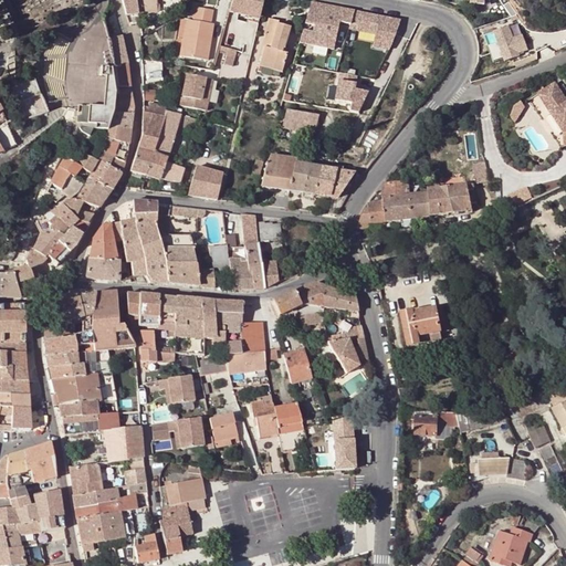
[(122,0),(126,14),(139,13),(136,0),(122,0)]
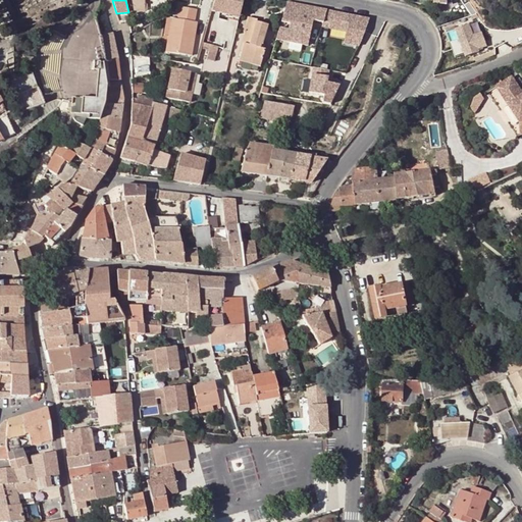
[(125,0),(128,12),(146,11),(145,0),(125,0)]
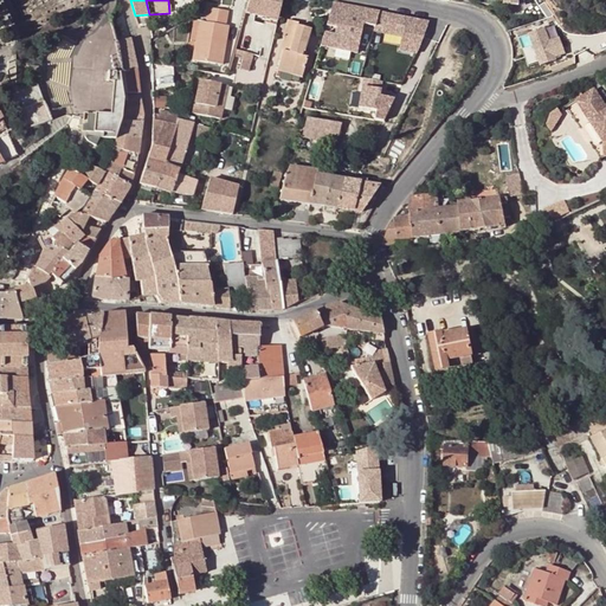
[(281,0),(247,0),(244,14),(276,24),(281,0)]
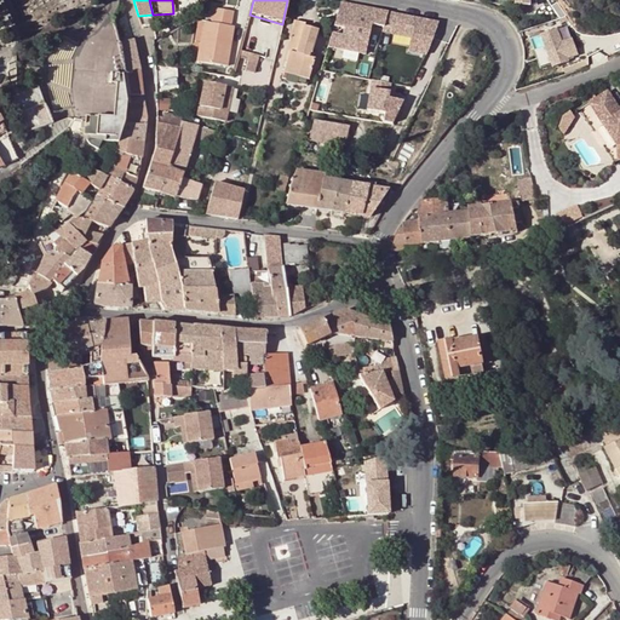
[(340,3),(327,47),(365,55),(372,26),(375,10),(340,3)]
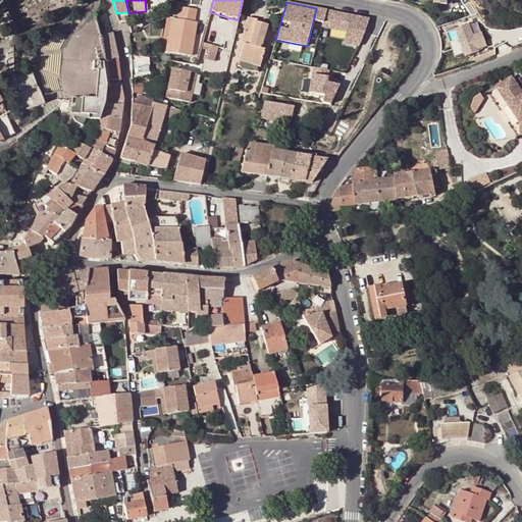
[(178,20),(171,19),(168,36),(165,52),(187,56),(195,22),(194,22),(196,10),(180,7),(178,20)]
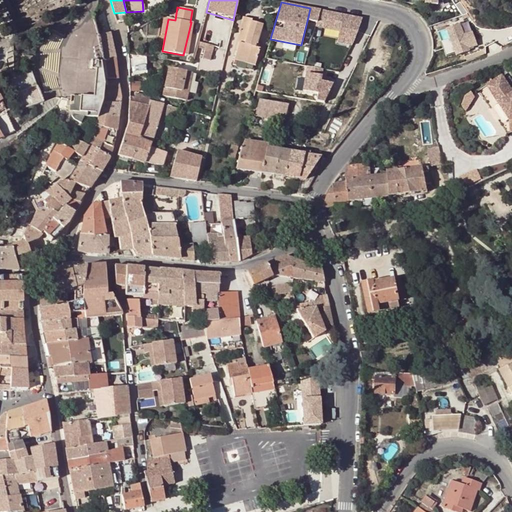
[(317,23),(320,10),(316,9),(310,8),(307,21),(317,23)]
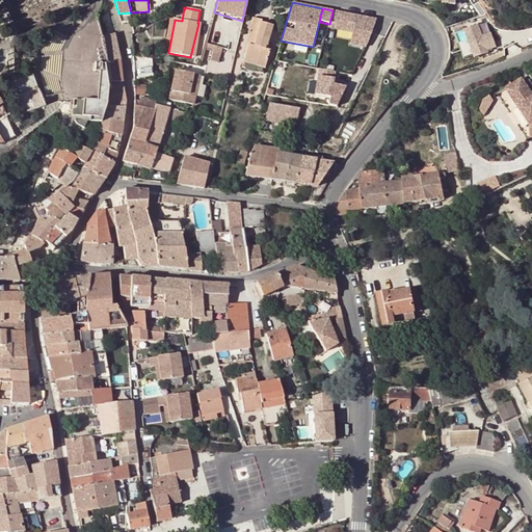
[(333,10),(329,24),(328,27),(338,29),(342,12),(333,10)]
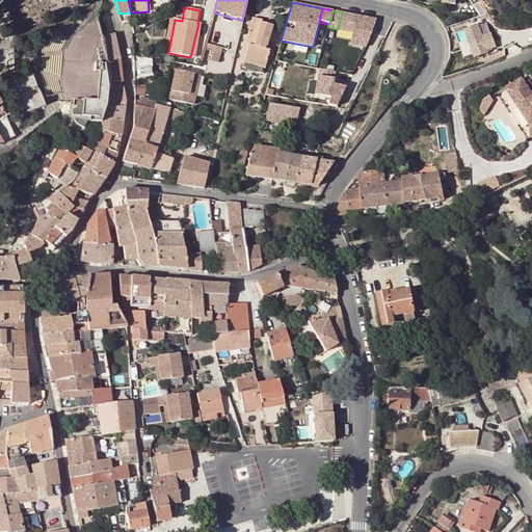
[(350,45),(366,48),(376,20),(342,12),(338,29),(352,32),(350,45)]
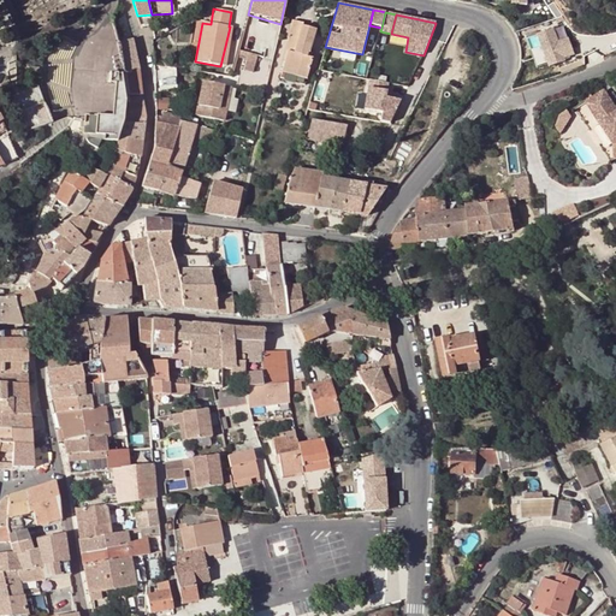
[(291,39),(283,69),(296,71),(296,76),(307,78),(312,59),(311,59),(307,58),(308,52),(314,30),(302,27),(303,24),(292,21),(286,39),(291,39)]
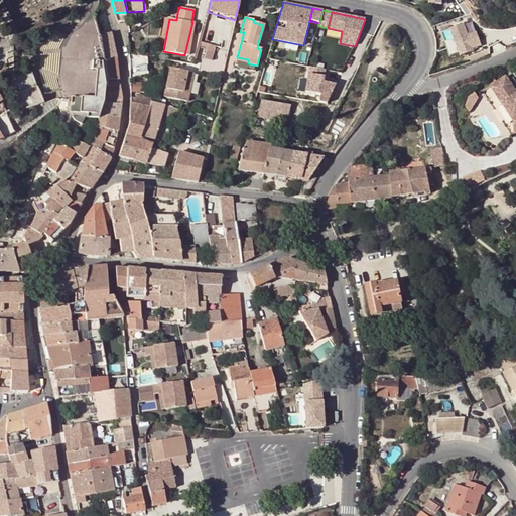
[(192,22),(184,55),(188,56),(195,23),(192,22)]
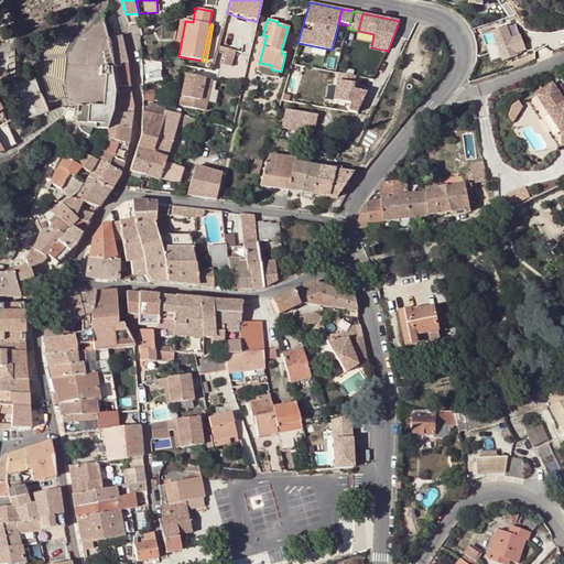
[(487,46),(492,62),(527,50),(521,35),(511,39),(507,26),(492,32),(497,42),(487,46)]
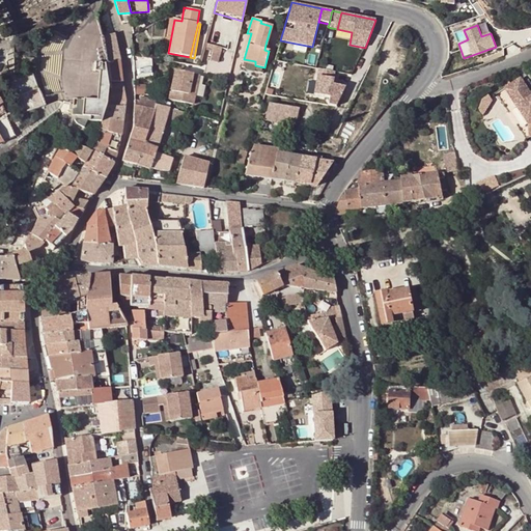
[(102,36),(105,54),(109,81),(122,82),(119,59),(114,33),(102,36)]
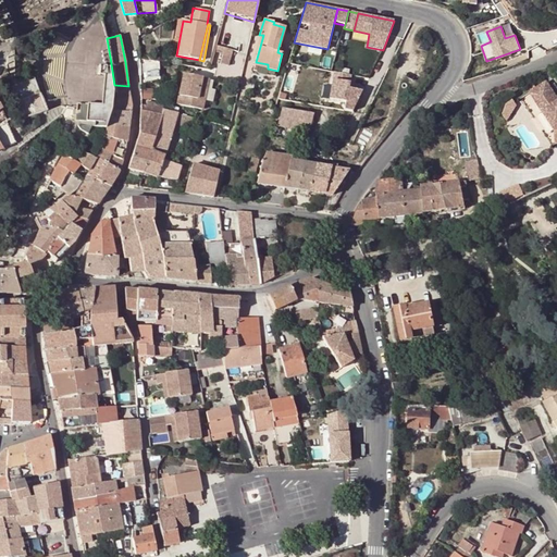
[(223,48),(219,64),(227,66),(232,50),(223,48)]
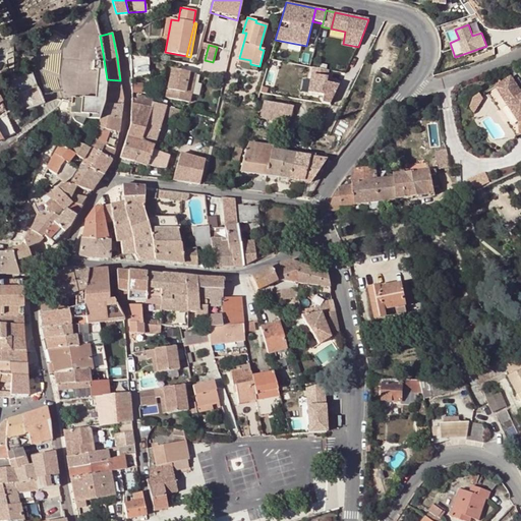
[(98,62),(95,62),(94,70),(97,70),(103,71),(101,62),(98,62)]
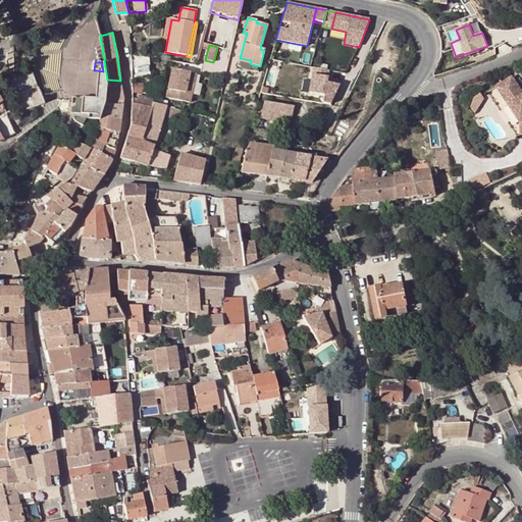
[(330,105),(340,86),(326,84),(328,70),(314,67),(309,94),(324,96),(322,104),(330,105)]
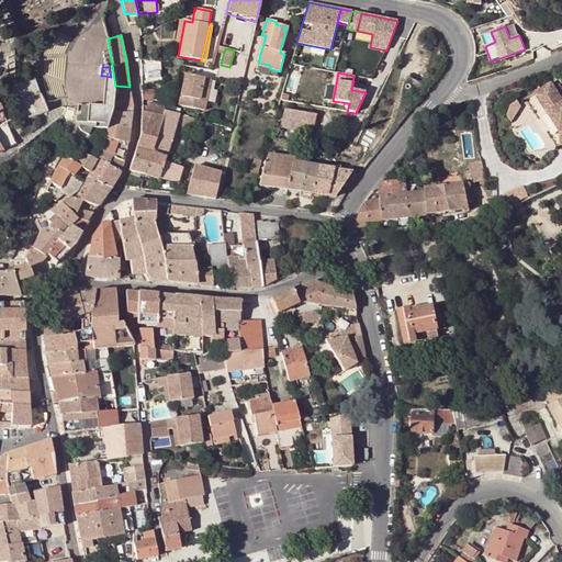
[(179,105),(204,110),(211,79),(186,74),(179,105)]
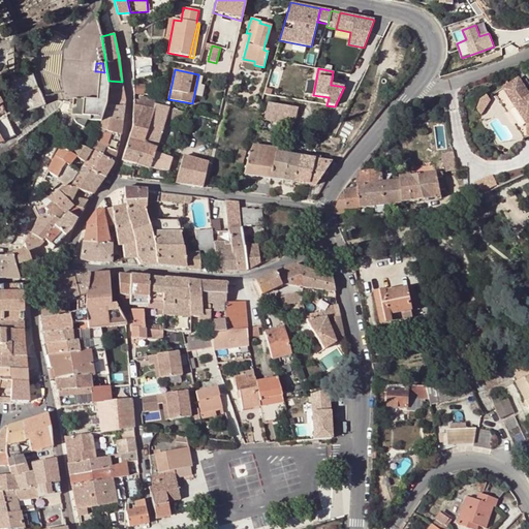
[(96,100),(95,103),(105,104),(107,86),(104,72),(98,71),(96,100)]
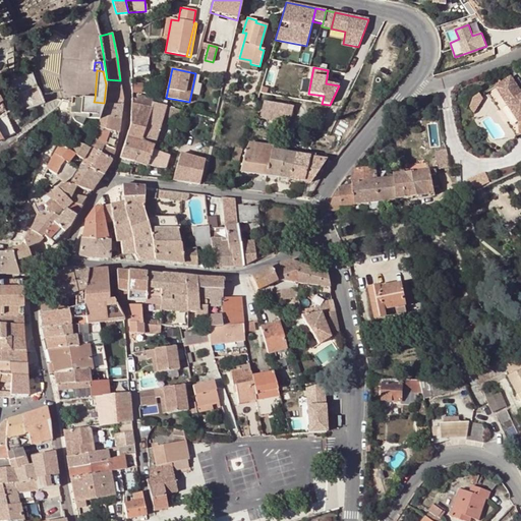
[(520,92),(511,77),(502,83),(506,90),(506,93),(502,96),(519,122),(520,131),(520,130),(520,92)]
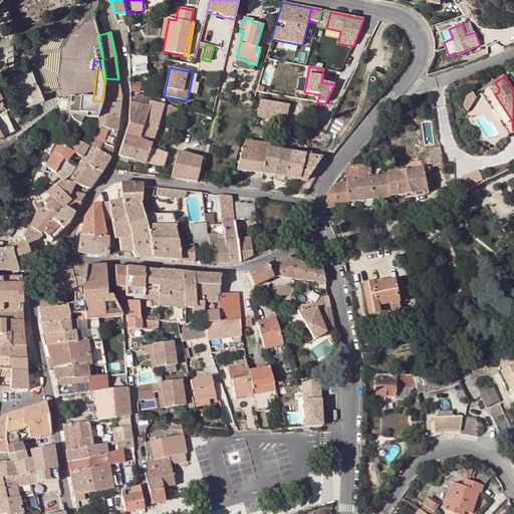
[(121,97),(118,79),(105,78),(107,89),(106,92),(104,99),(103,102),(119,103),(121,97)]
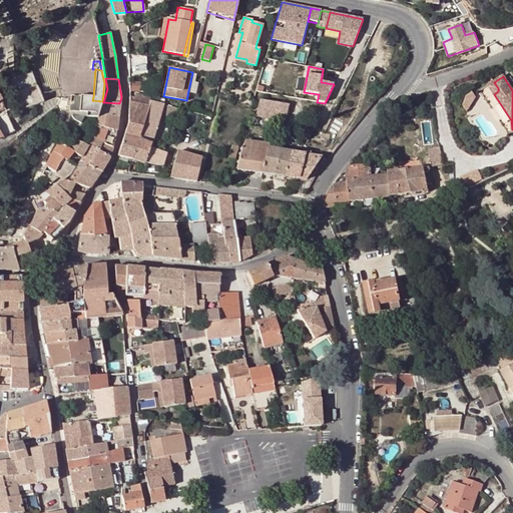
[(488,86),(494,94),(498,91),(498,88),(494,82),(488,86)]
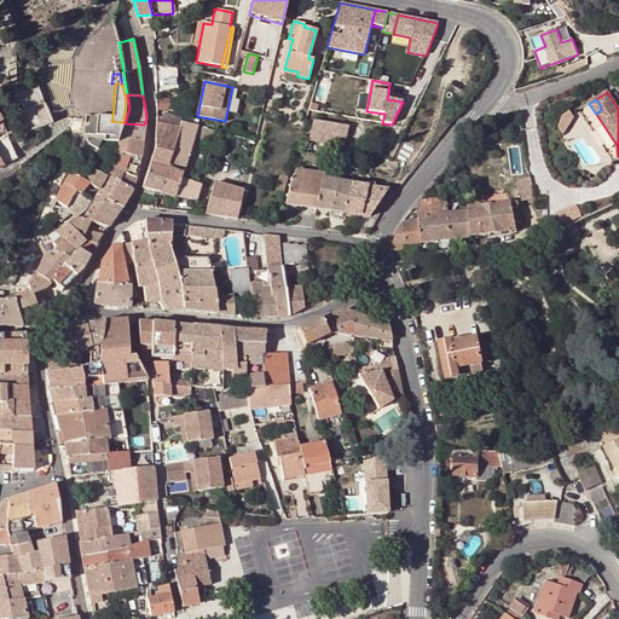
[(88,115),(87,127),(84,126),(82,133),(100,136),(100,139),(85,138),(91,144),(97,148),(100,140),(117,142),(123,122),(111,121),(113,117),(88,115)]
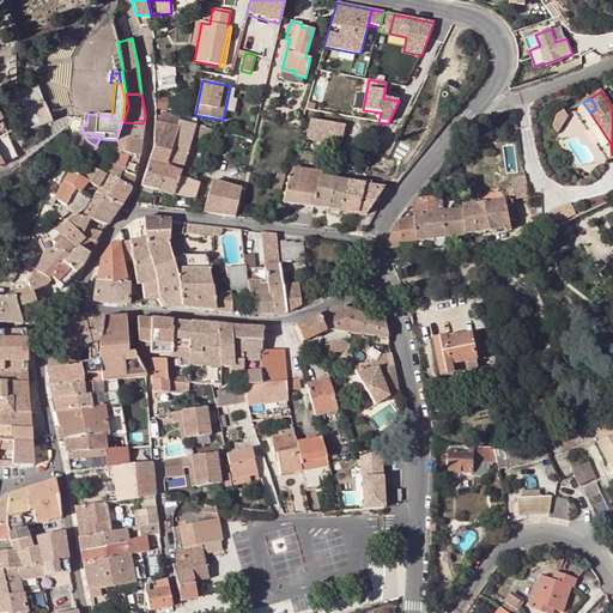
[(564,131),(575,131),(574,114),(563,115),(564,131)]
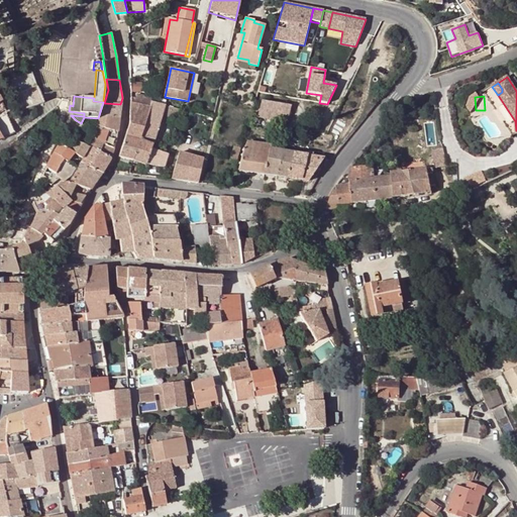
[(149,106),(150,102),(131,97),(130,101),(149,106)]
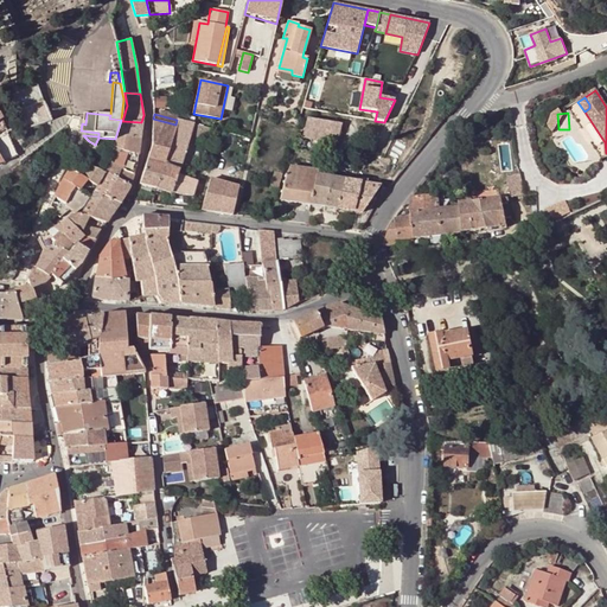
[(342,123),(307,117),(302,138),(336,144),(342,123)]
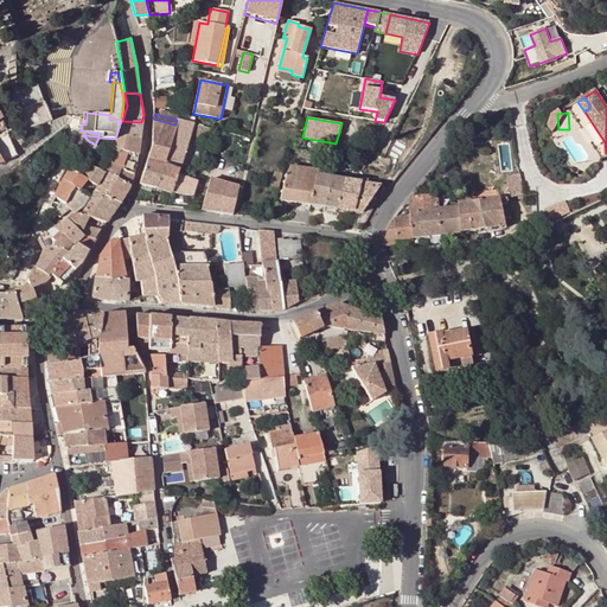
[(179,170),(193,125),(193,123),(183,121),(177,120),(176,125),(153,119),(152,145),(168,149),(164,165),(179,170)]
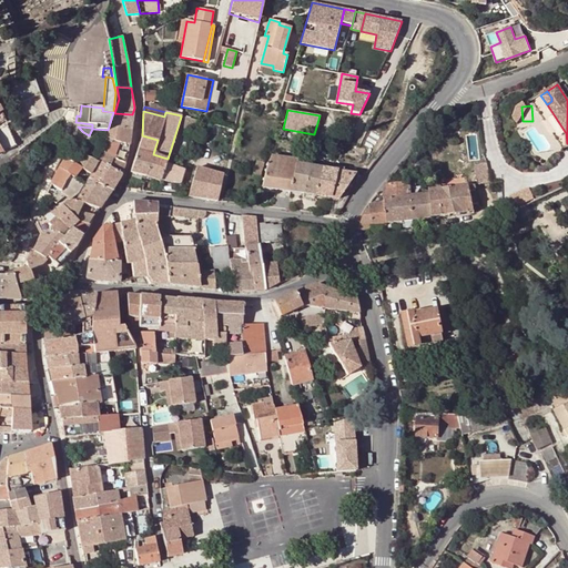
[(114,113),(111,123),(131,129),(132,114),(114,113)]
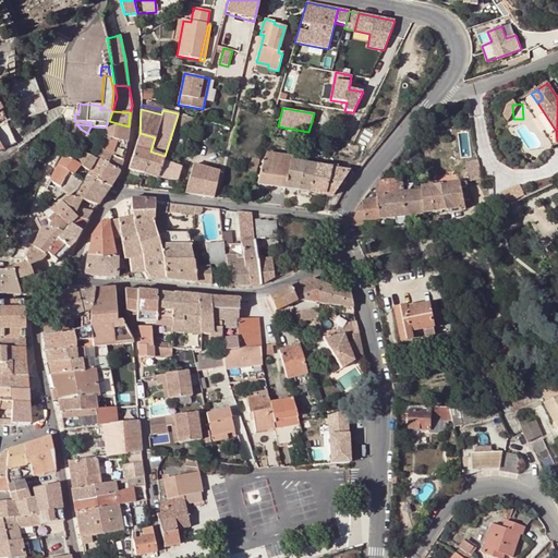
[(196,118),(179,113),(176,124),(193,129),(196,118)]
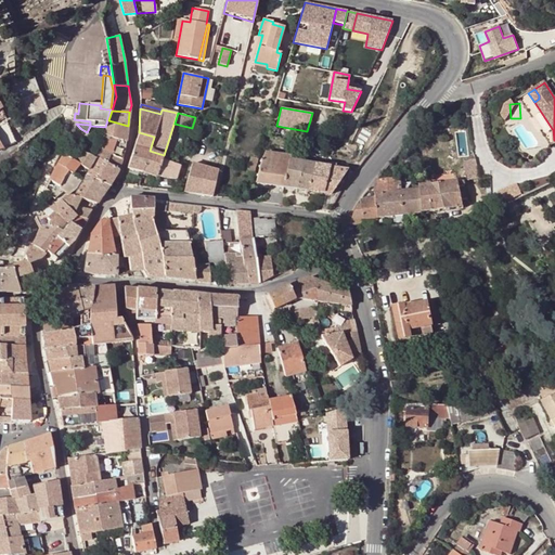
[(104,134),(126,142),(128,126),(108,120),(104,134)]
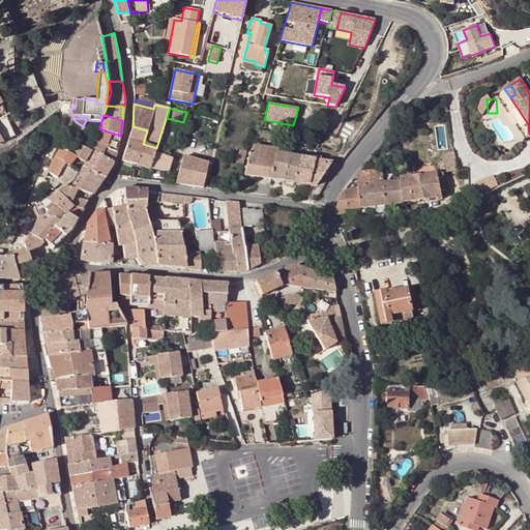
[(7,117),(0,120),(0,143),(2,143),(15,137),(7,117)]
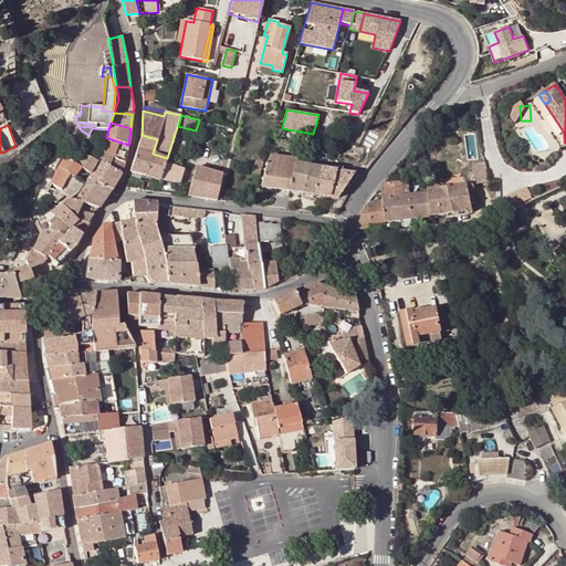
[(142,135),(130,171),(146,176),(153,154),(157,139),(142,135)]
